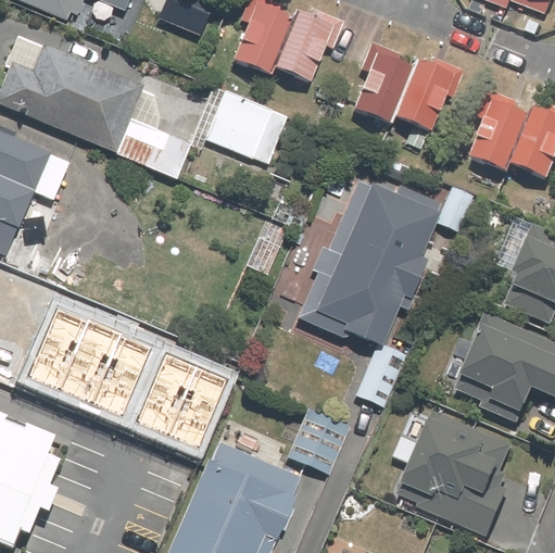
[(16,0),(66,21),(70,11),(77,14),(83,0),(16,0)]
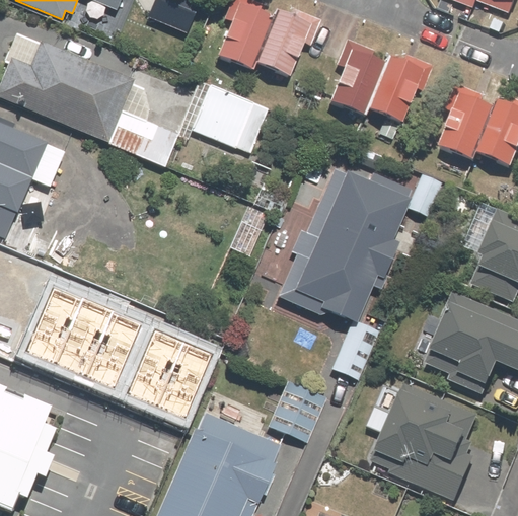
[(230,0),(224,17),(232,21),(217,55),(253,70),(256,63),(289,77),(304,43),(309,45),(320,18),(292,7),(290,14),(276,9),(273,15),(260,10),(263,3),(253,0),(230,0)]
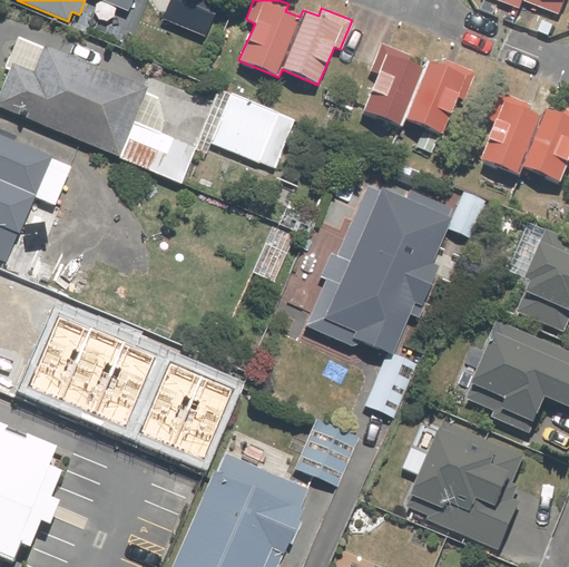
[(498,0),(520,9),(525,0),(560,13),(566,0),(498,0)]
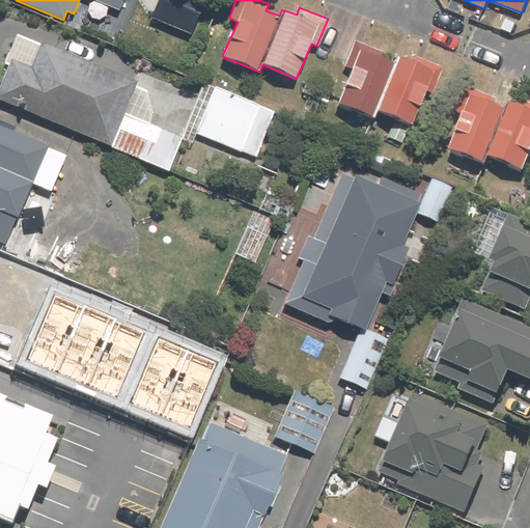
[(8,65),(0,84),(0,100),(178,174),(192,141),(180,137),(149,123),(152,111),(146,89),(136,85),(137,81),(42,42),(40,43),(17,33),(4,63),(8,65)]
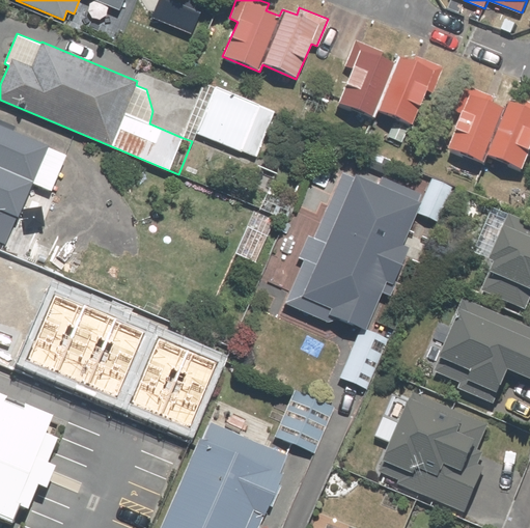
[(343,65),(352,68),(336,104),(373,119),(378,112),(411,127),(426,90),(431,93),(443,65),(414,54),(411,61),(399,57),(396,64),(380,58),(383,51),(355,39),(343,65)]
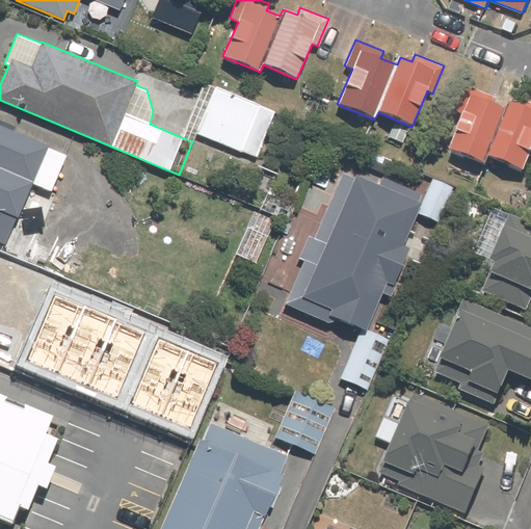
[(204,82),(181,137),(192,141),(196,133),(257,157),(274,112),(204,82)]
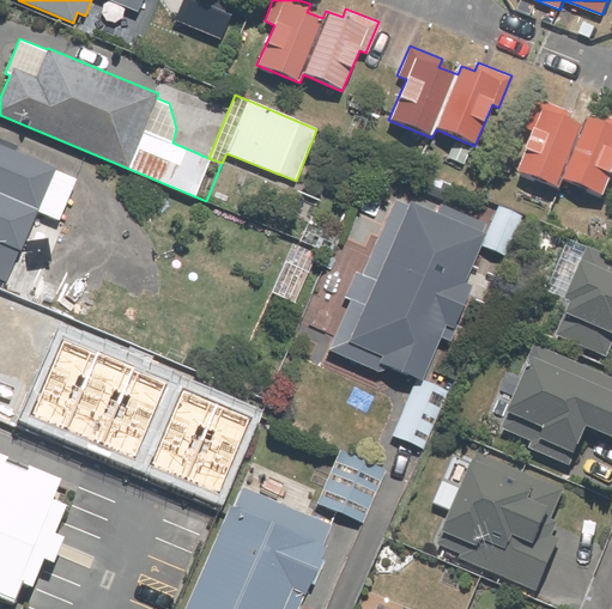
[(528,129),(537,132),(520,174),(562,190),(565,181),(606,198),(611,181),(611,117),(607,116),(605,126),(589,120),(586,127),(567,120),(571,110),(540,99),(528,129)]
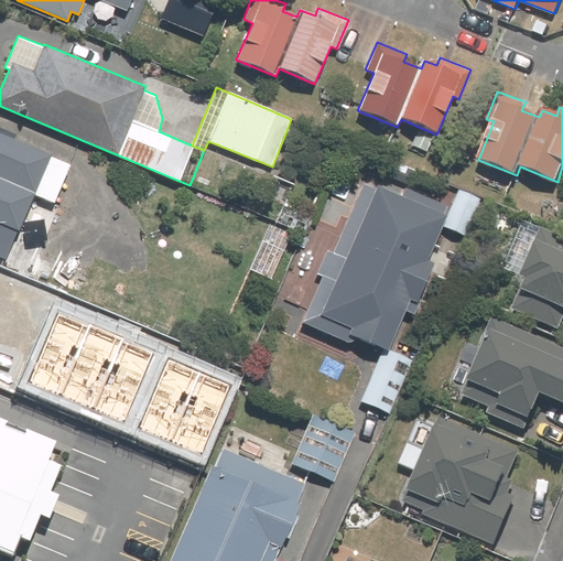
[(0,256),(6,259),(33,194),(54,203),(71,165),(51,157),(51,155),(0,132),(0,256)]
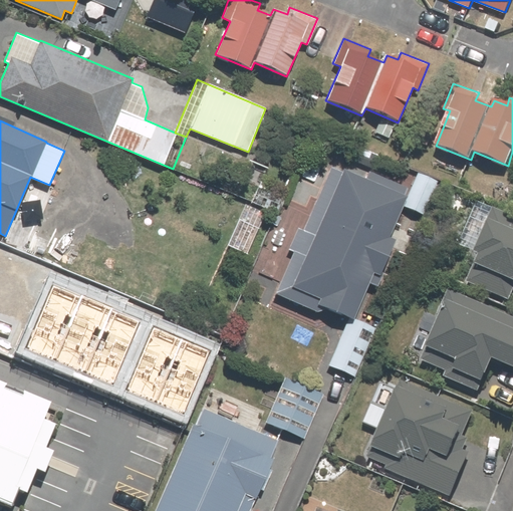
[(322,307),(349,318),(352,320),(353,317),(373,273),(379,275),(396,240),(390,238),(403,206),(407,197),(405,196),(408,188),(368,172),(365,179),(343,170),(342,172),(331,167),(303,229),(298,227),(288,249),(293,251),(275,293),(313,310),(320,311),(322,307)]
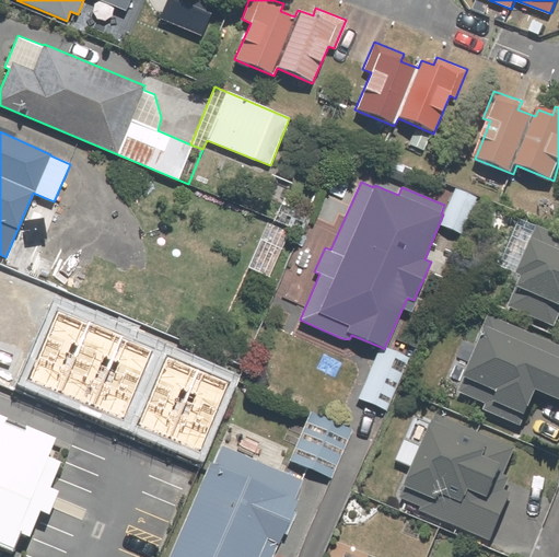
[(454,188),(443,215),(439,224),(459,233),(476,197),(454,188)]
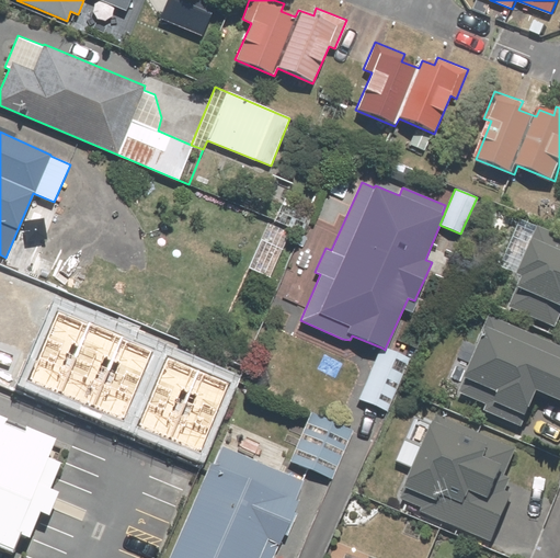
[(559,235),(521,219),(500,265),(521,274),(507,306),(557,327),(559,317),(559,235)]
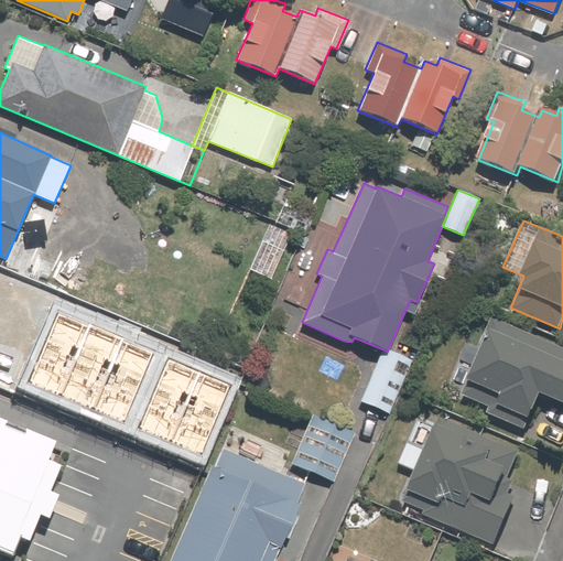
[(56,261),(35,251),(26,270),(47,280),(56,261)]
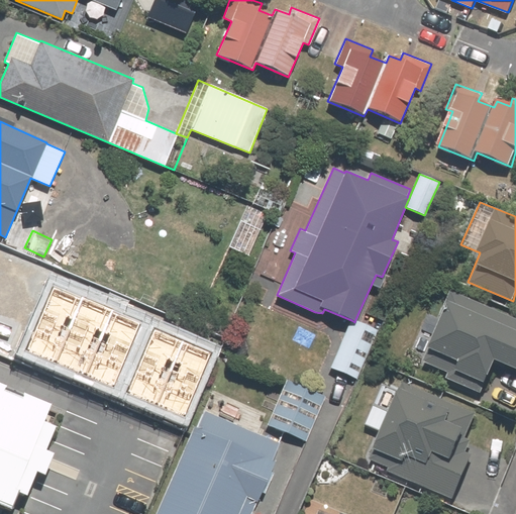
[(0,281),(10,257),(0,251),(0,281)]
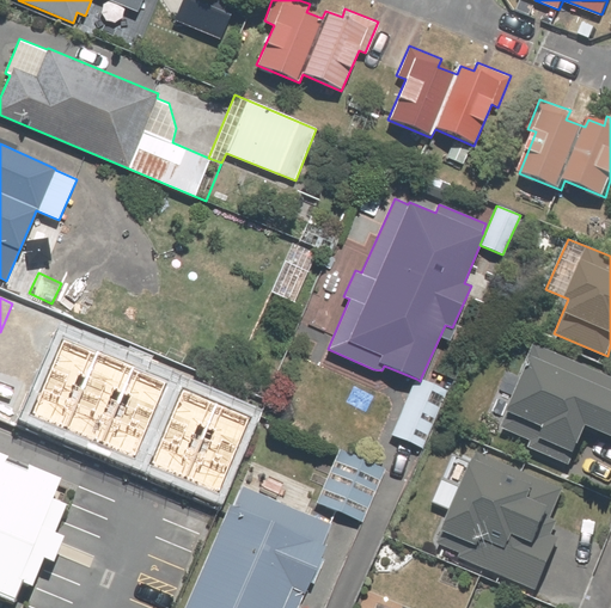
[(184,372),(115,344),(95,395),(163,424),(184,372)]
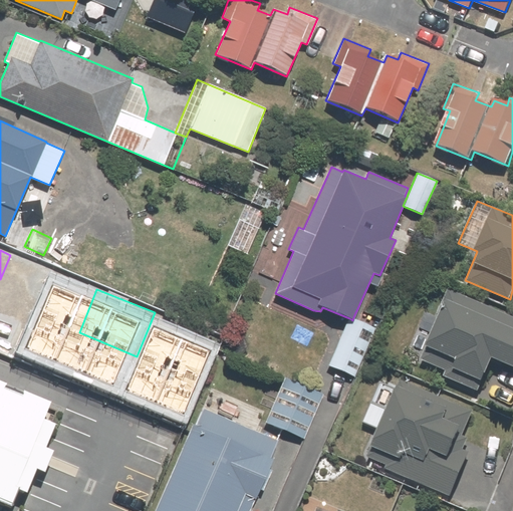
[(484,384),(494,360),(512,368),(512,316),(449,289),(439,311),(443,313),(427,348),(458,361),(454,369),(484,384)]
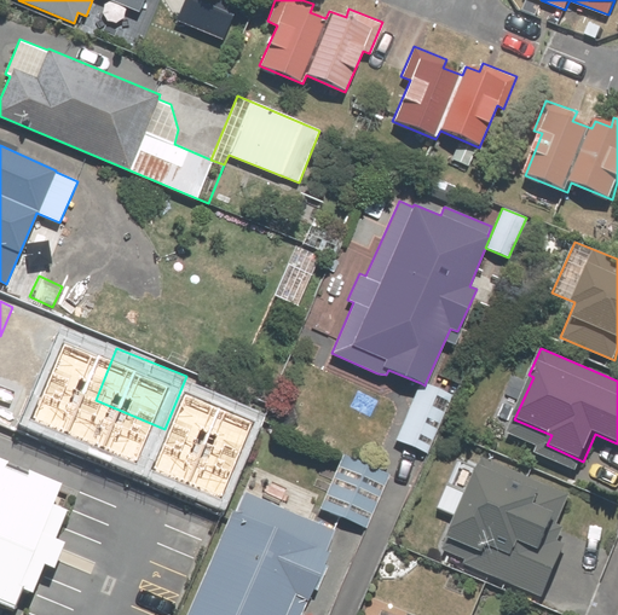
[(426,451),(452,394),(426,382),(425,386),(421,383),(397,439),(426,451)]
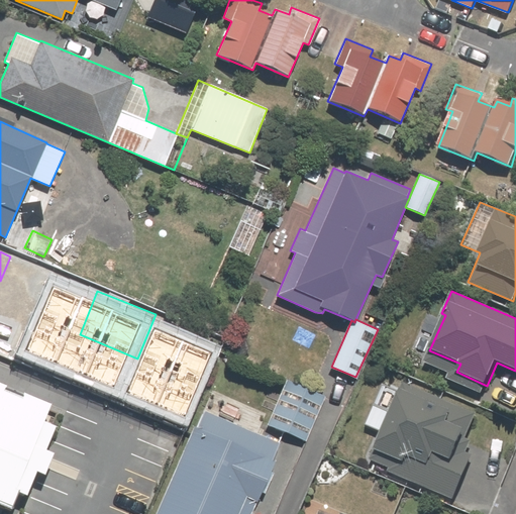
[(326,395),(286,379),(267,424),(305,440),(326,395)]
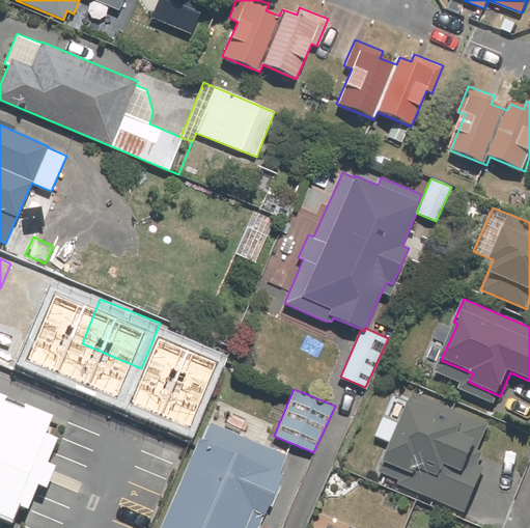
[(489,424),(414,392),(384,463),(403,471),(398,483),(466,512),(484,467),(479,464),(483,452),(477,449),(489,424)]
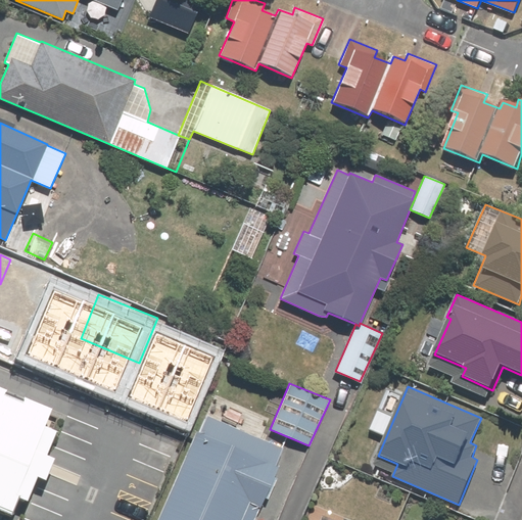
[(0,511),(11,517),(18,500),(28,504),(37,478),(45,482),(54,460),(47,457),(57,433),(45,428),(52,411),(25,399),(22,404),(5,396),(6,391),(0,388),(0,511)]
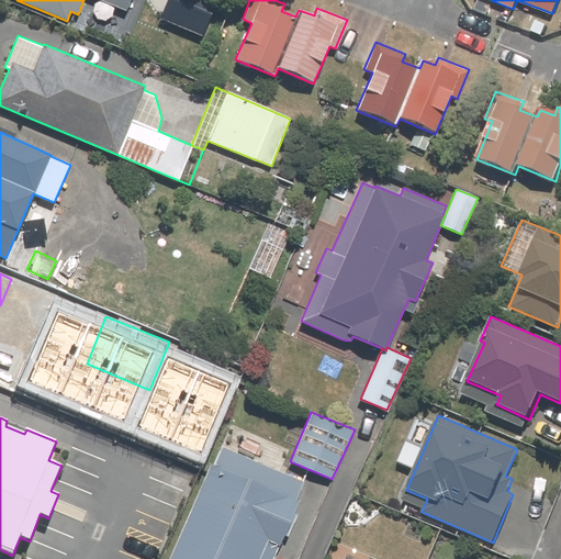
[(304,481),(222,446),(214,465),(211,464),(168,558),(271,558),(279,544),(281,546),(285,535),(288,535),(295,516),(294,515),(300,502),(295,501),(304,481)]
